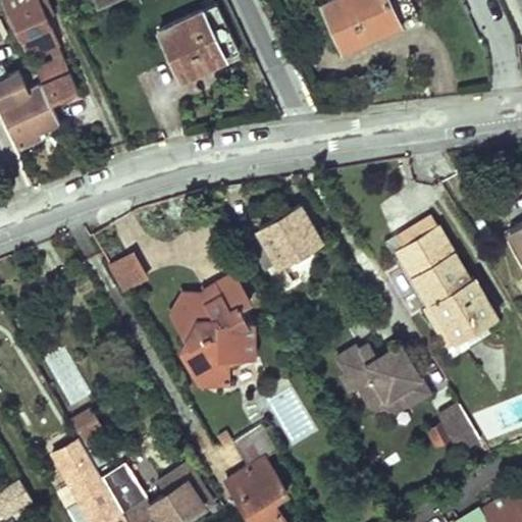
[(40,81),(49,100),(66,93),(76,88),(57,41),(44,12),(51,9),(46,0),(2,0),(23,46),(24,49),(40,81)]
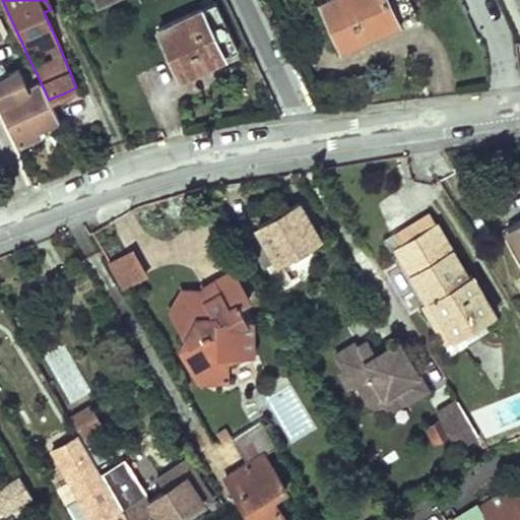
[(213,0),(157,26),(181,75),(206,63),(237,48),(213,0)]
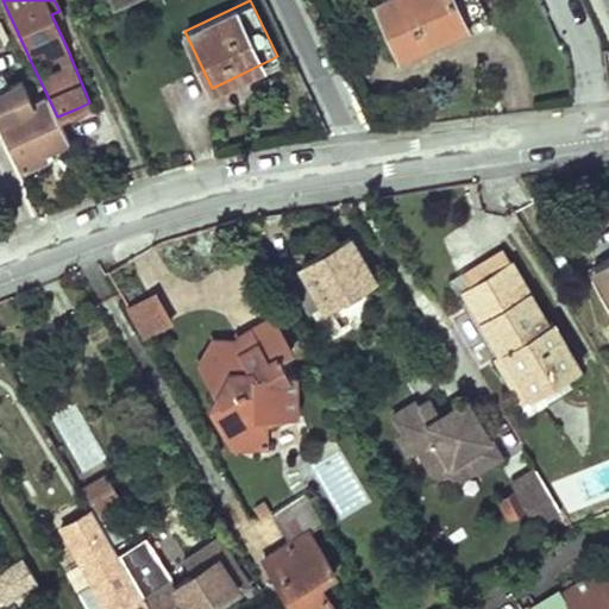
[(377,0),(401,50),(445,31),(487,12),(481,0),(377,0)]
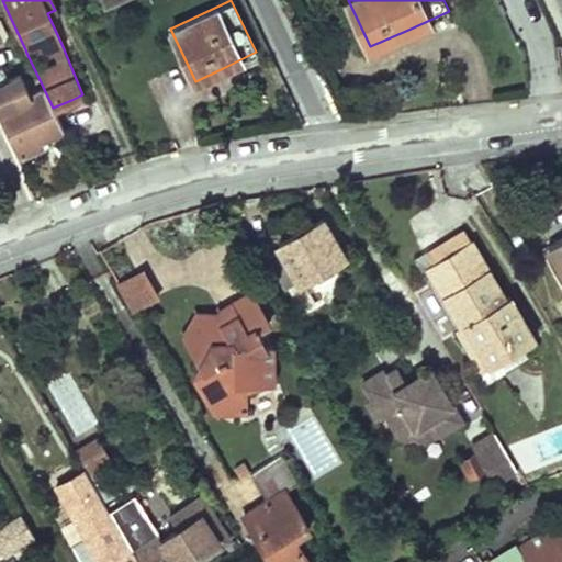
[(19,75),(0,83),(0,112),(21,155),(34,149),(42,146),(38,138),(63,127),(53,108),(43,87),(29,94),(19,75)]
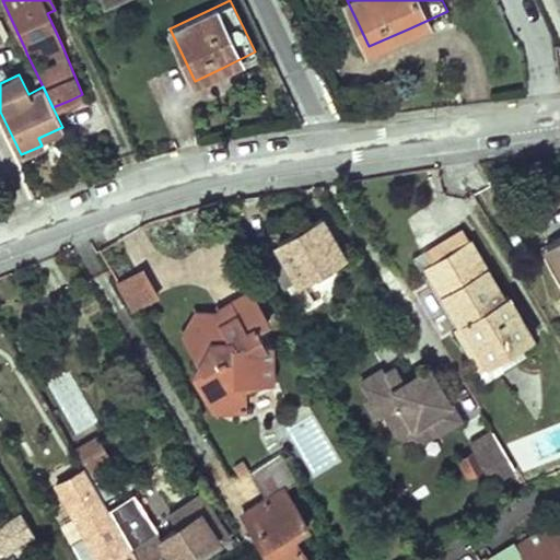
[(269,257),(283,286),(331,258),(322,241),(330,236),(321,219),(298,233),(279,243),(282,249),(269,257)]
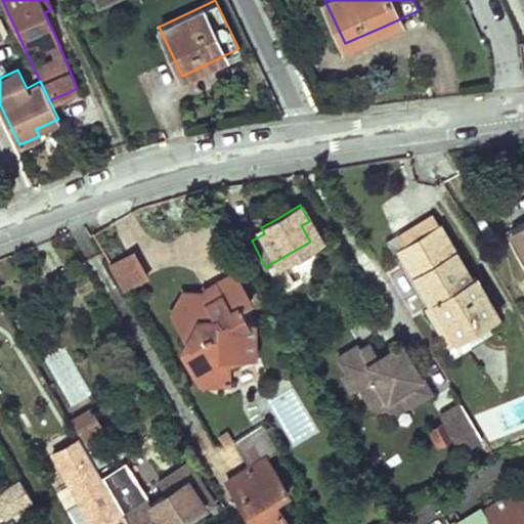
[(408,226),(397,233),(403,244),(438,222),(433,212),(408,226)]
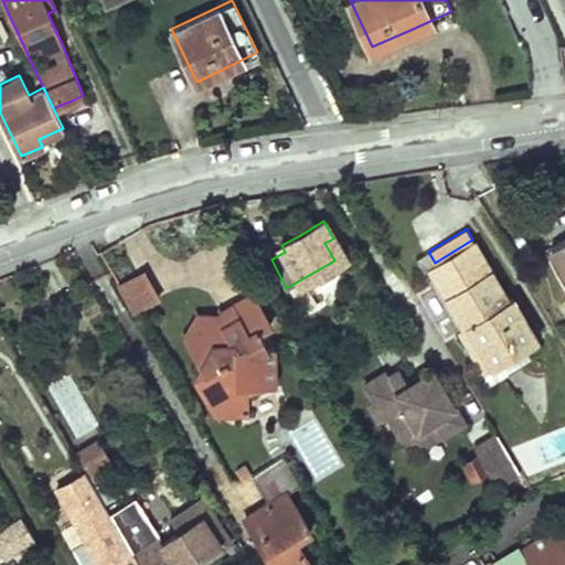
[(564,236),(550,247),(564,273),(564,236)]
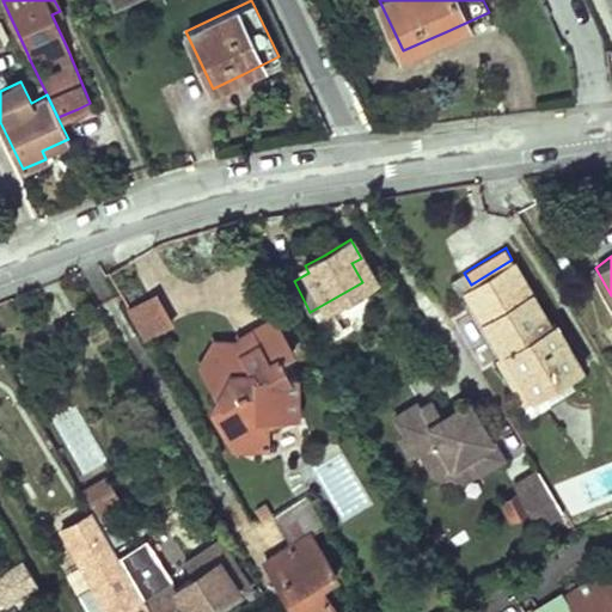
[(550,324),(512,259),(471,285),(464,288),(501,352),(506,349),(533,397),(581,368),(555,322),(550,324)]
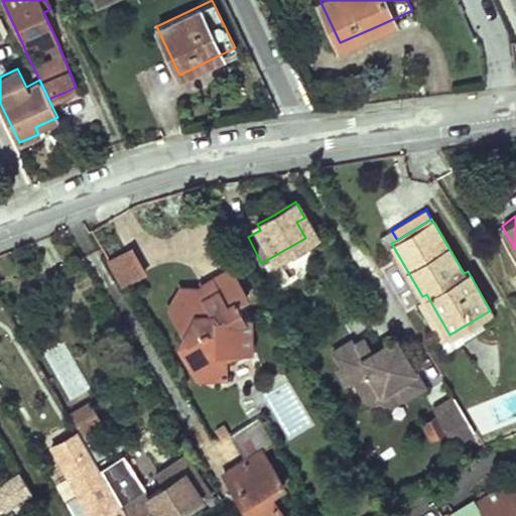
[(127,241),(104,253),(117,277),(140,264),(127,241)]
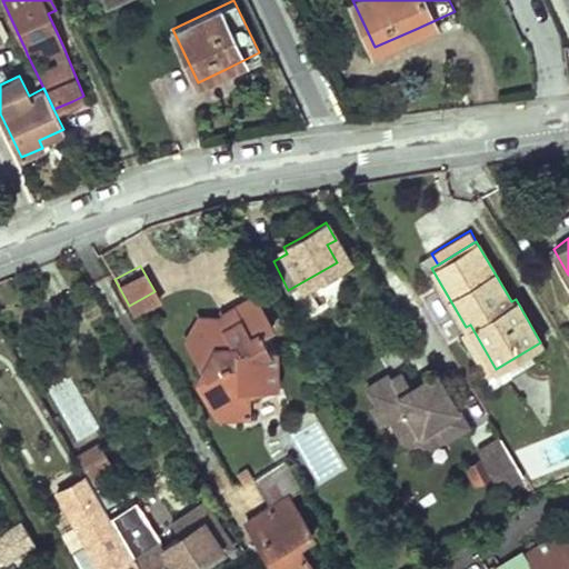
[(283,350),(252,296),(231,308),(238,320),(228,326),(202,323),(190,347),(202,368),(199,380),(213,405),(242,412),(247,397),(282,406),(291,372),(285,370),(276,355),(283,350)]
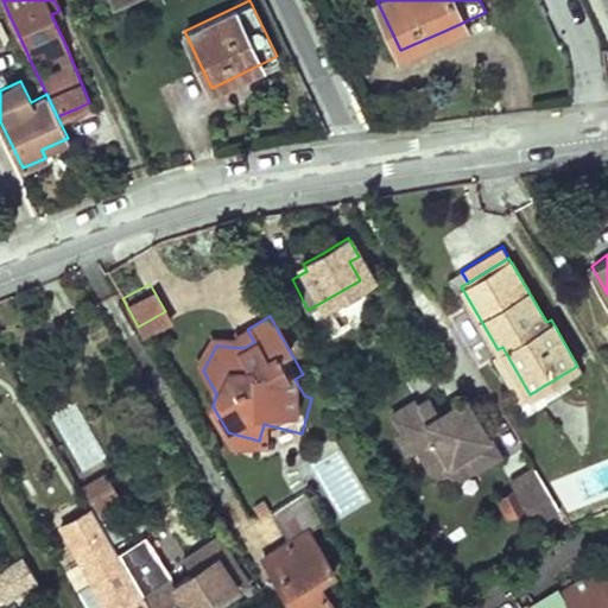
[(254,342),(247,329),(236,335),(221,334),(209,334),(196,358),(203,371),(216,346),(244,348),(254,342)]
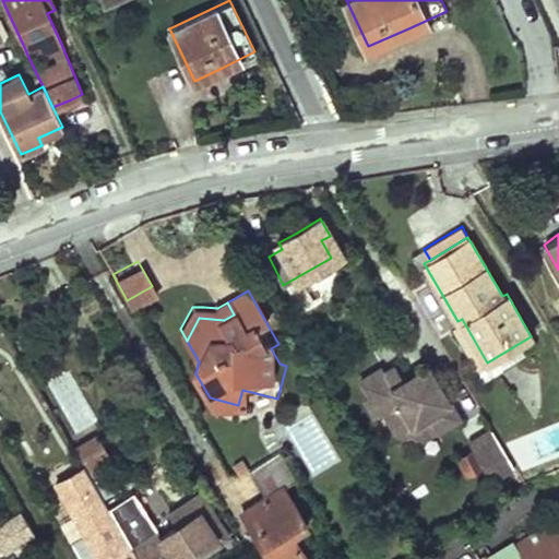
[(453,324),(478,367),(487,363),(462,319),(458,321),(453,324)]
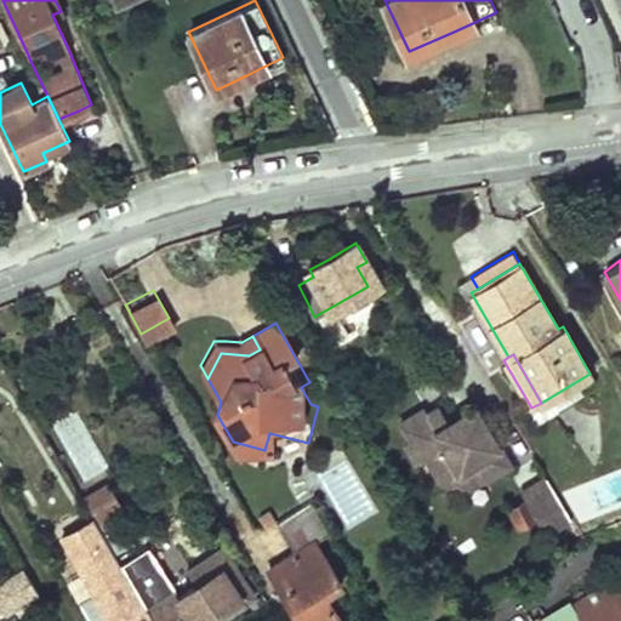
[(480,427),(471,425),(471,423),(472,422),(472,420),(472,417),(471,416),(469,415),(468,414),(466,412),(463,412),(462,412),(460,414),(459,415),(457,416),(456,417),(456,420),(456,421),(446,419),(439,405),(427,411),(425,406),(415,412),(398,422),(408,439),(404,442),(416,462),(426,457),(437,476),(459,484),(479,472),(484,478),(510,463),(486,423),(480,427)]
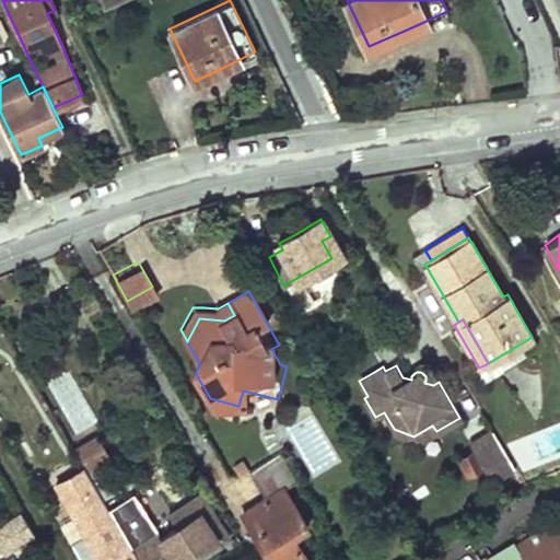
[(310,477),(338,464),(315,412),(287,426),(310,477)]
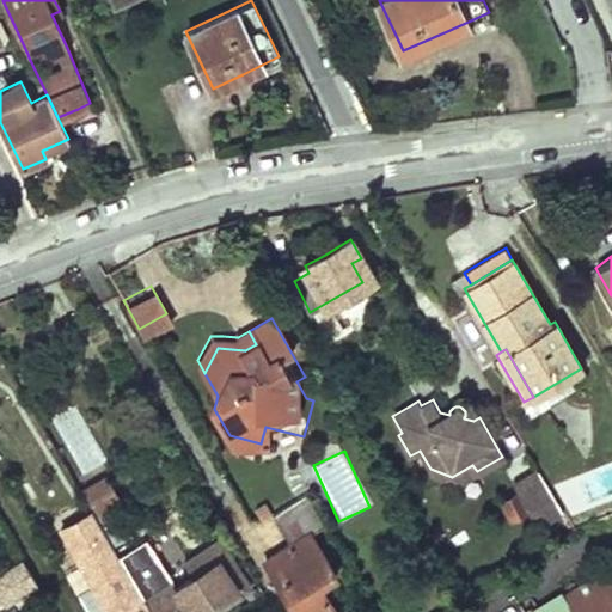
[(472,465),(452,477),(456,483),(477,471),(472,465)]
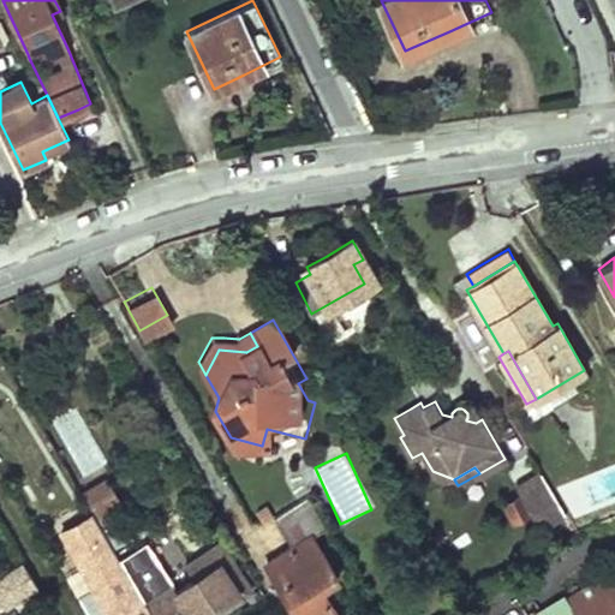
[(541,529),(565,514),(539,472),(515,487),(520,495),(505,505),(513,520),(529,511),(541,529)]
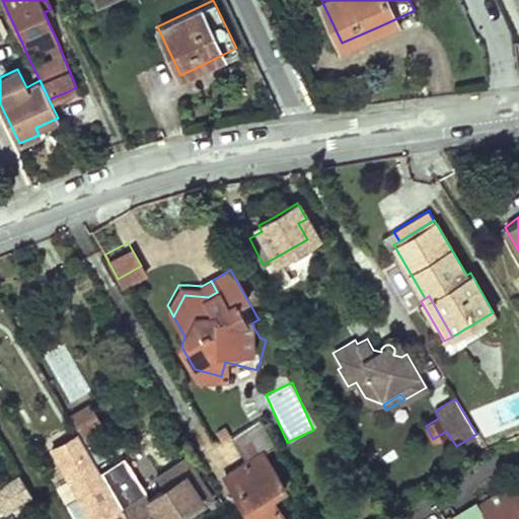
[(81,410),(72,415),(82,432),(99,422),(89,405),(81,410)]
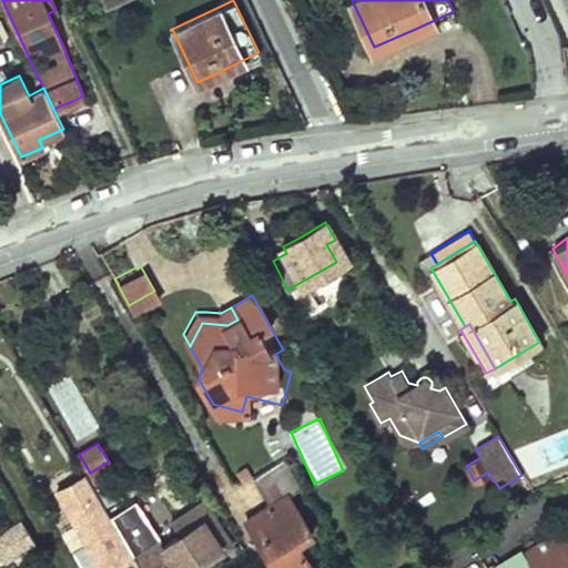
[(302,490),(283,462),(252,478),(270,507),(254,515),(245,520),(273,567),(311,567),(297,544),(311,535),(288,497),(302,490)]
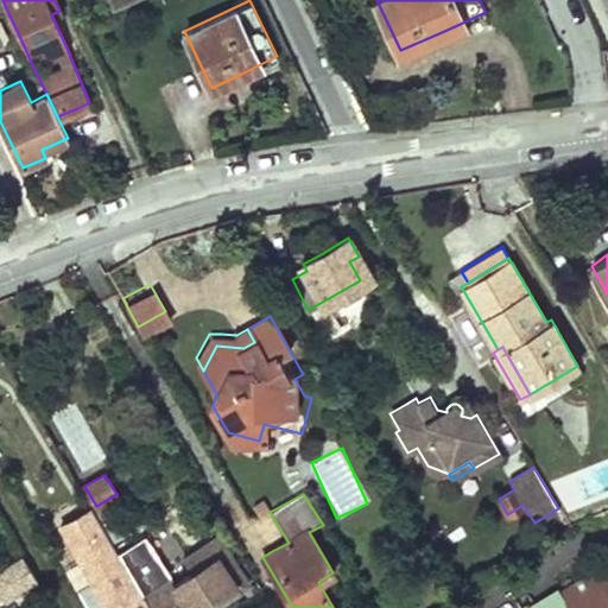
[(143,526),(113,544),(124,564),(153,545),(143,526)]
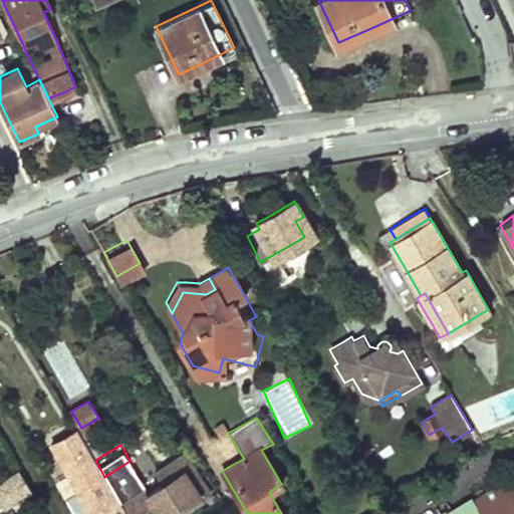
[(120,504),(126,513),(175,513),(210,492),(193,465),(175,476),(148,492),(145,487),(120,504)]
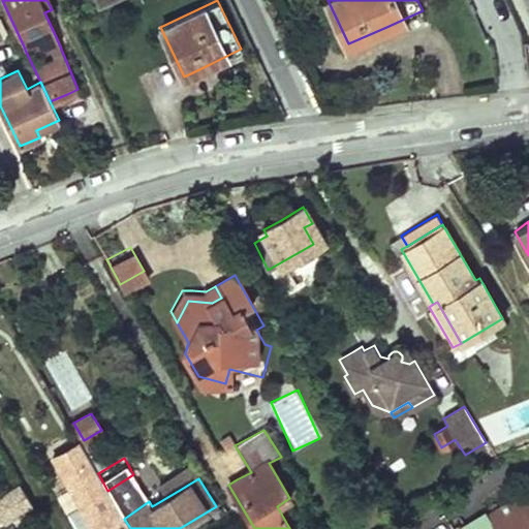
[(117,523),(99,493),(81,504),(67,511),(76,528),(130,528),(124,519),(117,523)]
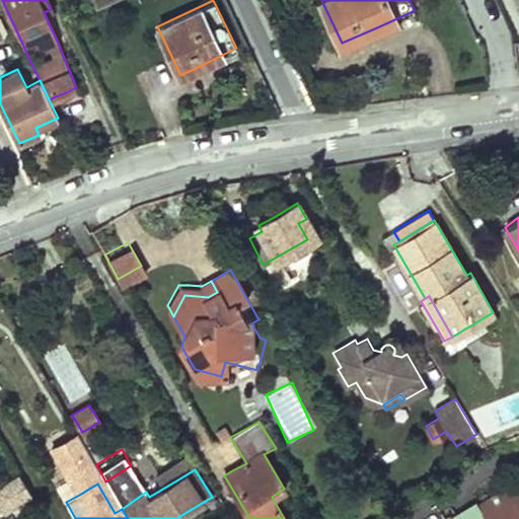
[(518,518),(518,498),(511,486),(476,505),(472,502),(451,517),(452,518),(518,518)]
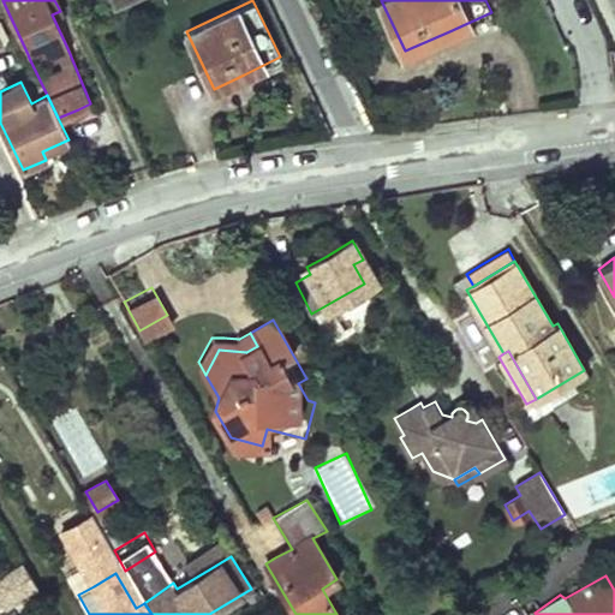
[(11,579),(0,584),(0,610),(22,598),(11,579)]
